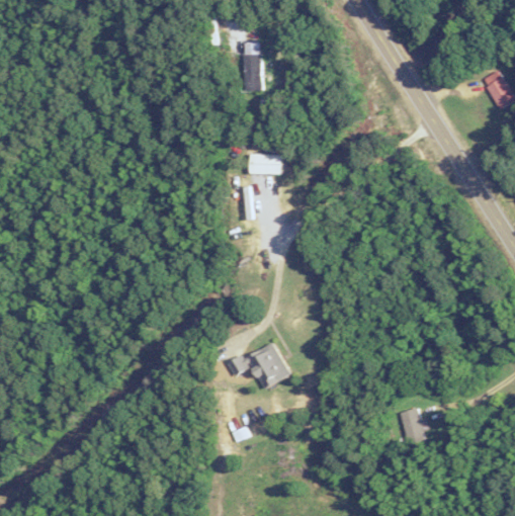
[(243,47),(243,93),(260,93),(260,47),(243,47)]
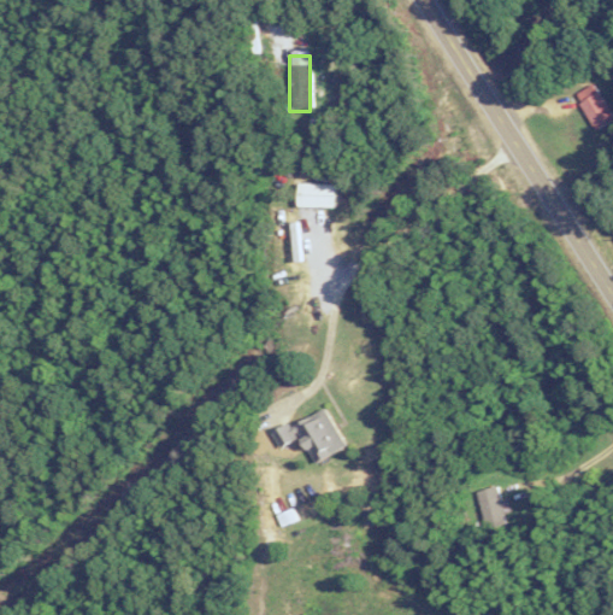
[(591,133),(612,123),(595,86),(575,95),(591,133)]
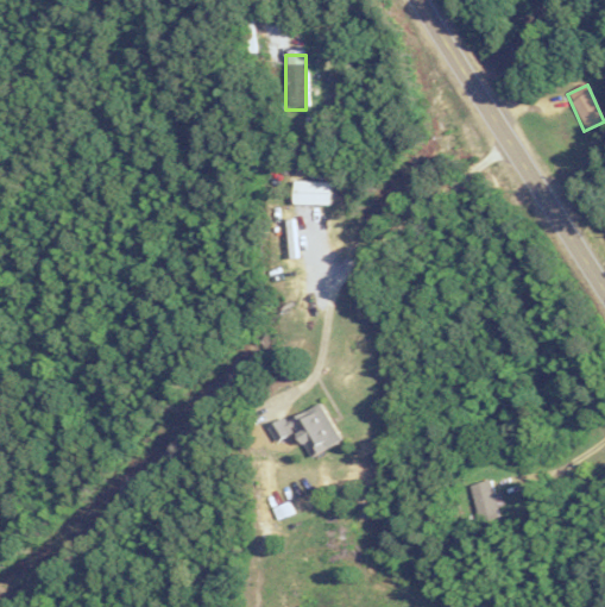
[(291,206),(331,206),(331,181),(291,181),(291,206)]
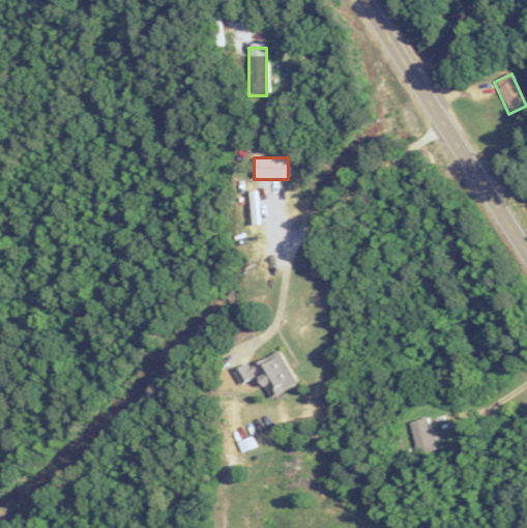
[(280,349),(234,372),(240,384),(258,376),(268,398),(296,384),(280,349)]
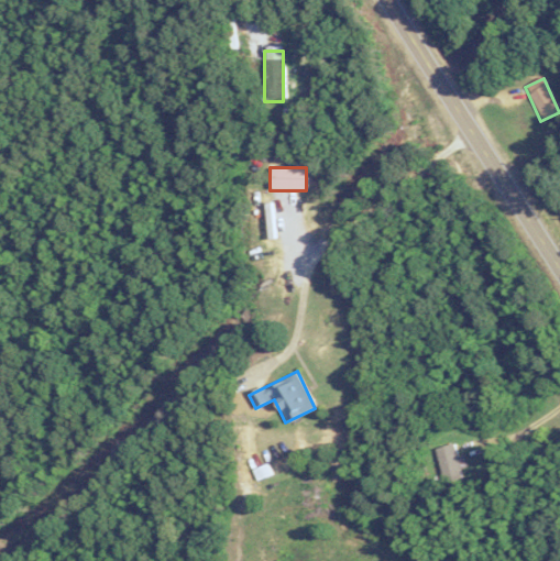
[(440,484),(459,480),(451,444),(431,450),(440,484)]
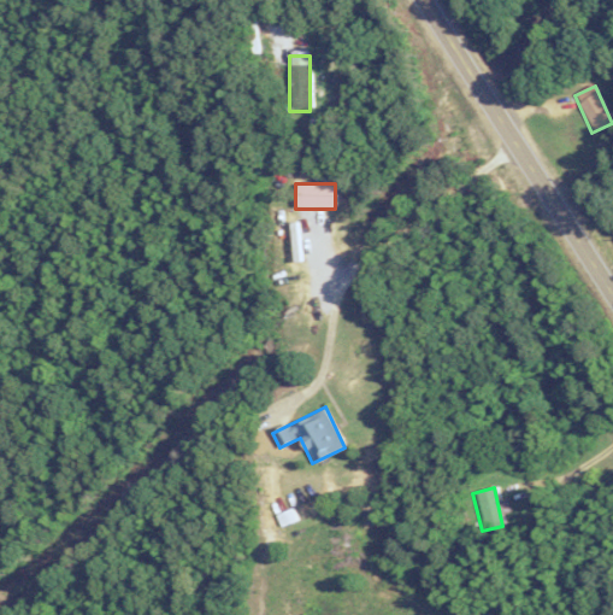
[(453,539),(460,560),(473,555),(466,536),(453,539)]
